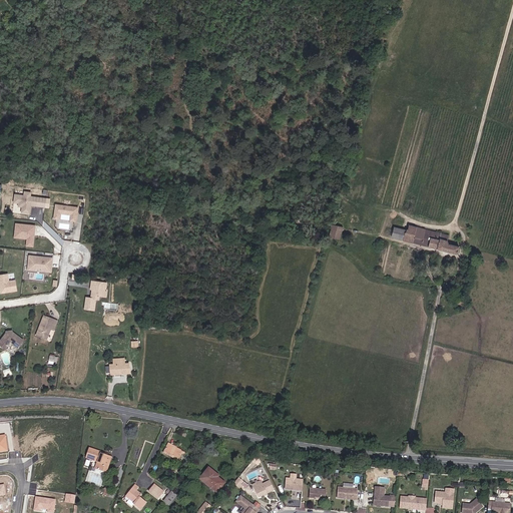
[(30,205),(45,208),(46,199),(30,197),(31,193),(25,192),(24,196),(15,195),(14,203),(19,203),(18,206),(22,207),(21,213),(29,214),(30,205)]
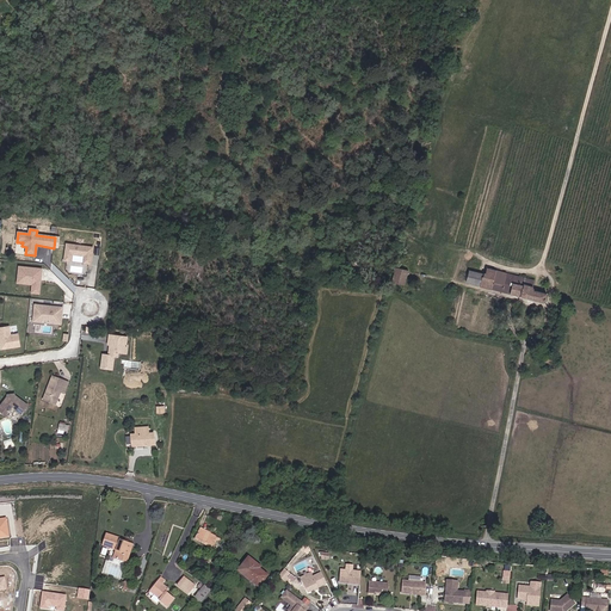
[(82,264),(90,265),(92,248),(66,245),(63,261),(71,263),(72,255),(84,258),(82,264)]
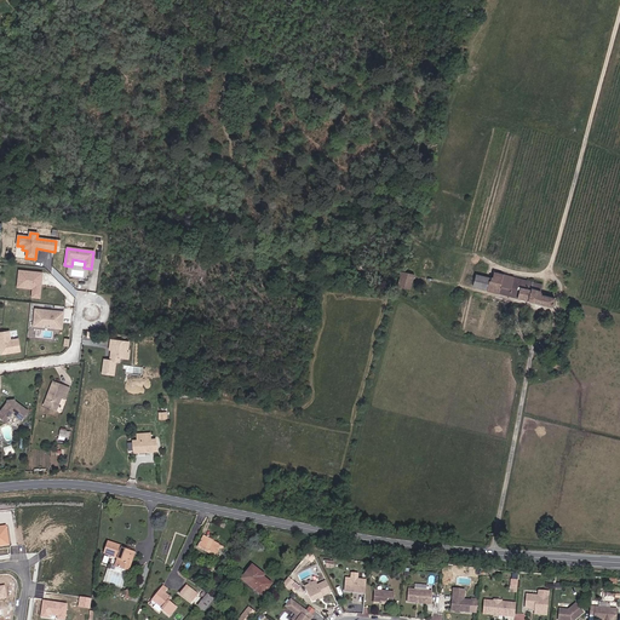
[(407,256),(399,287),(409,291),(414,275),(411,274),(415,259),(407,256)]
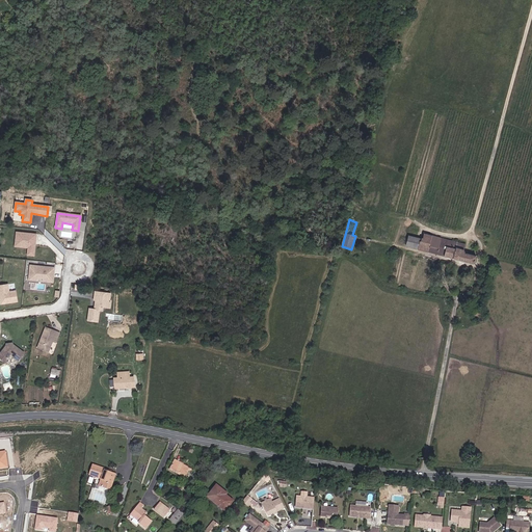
[(36,235),(17,233),(15,246),(28,248),(27,256),(33,256),(36,235)]
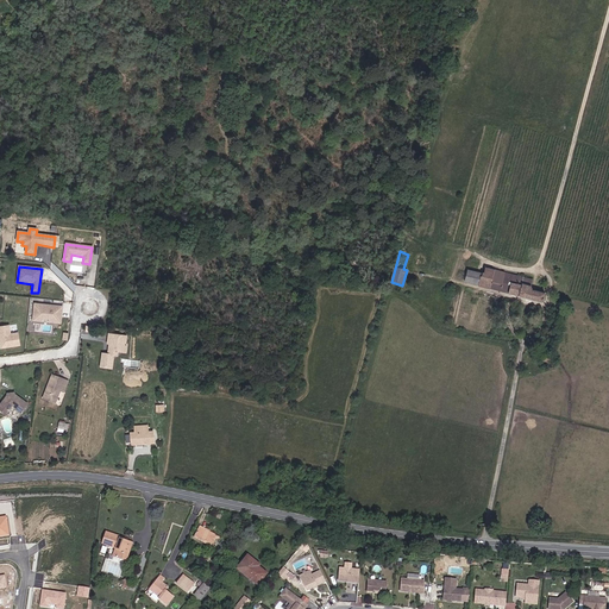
[(485,274),(475,272),(471,283),(544,302),(546,294),(533,290),(533,289),(531,288),(533,280),(487,269),(485,274)]
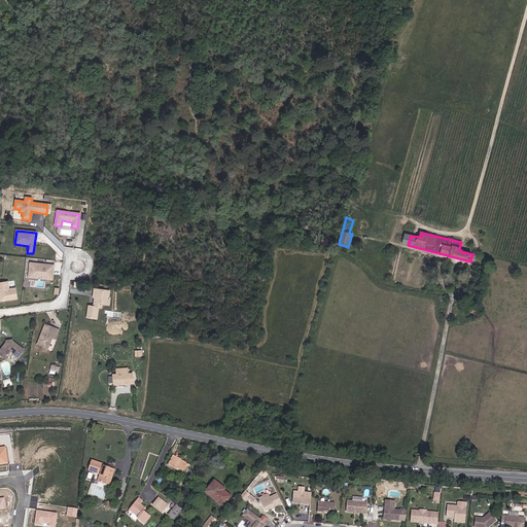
[(401,244),(408,245),(411,236),(405,234),(401,244)]
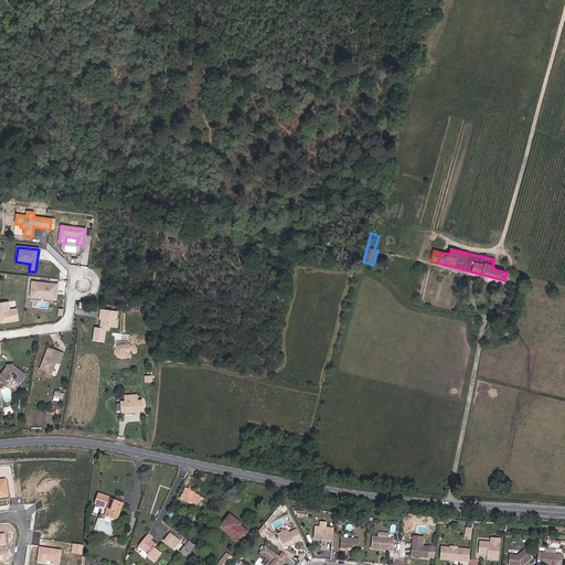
[(45,299),(55,300),(56,289),(57,286),(50,285),(32,283),(31,294),(30,297),(38,298),(38,295),(45,296),(45,299)]
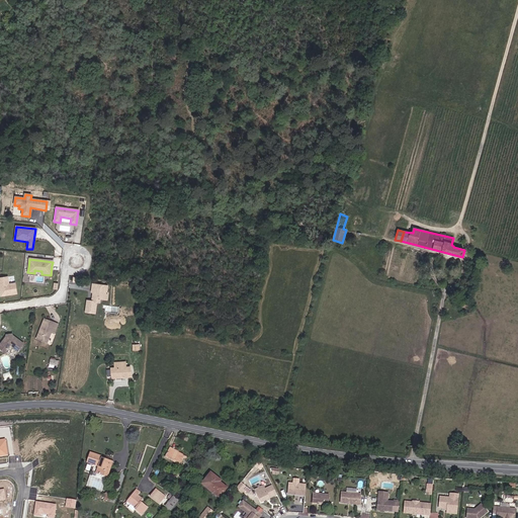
[(0,291),(0,294),(0,296),(16,293),(14,283),(8,284),(7,277),(0,277),(0,286),(0,287),(1,291),(0,291)]
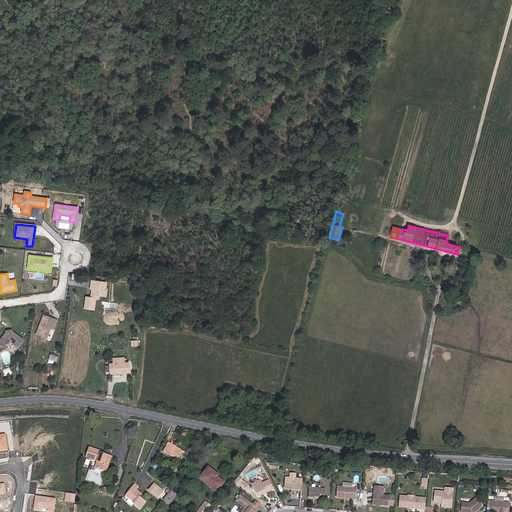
[(105,290),(105,283),(91,281),(90,289),(92,289),(92,293),(91,294),(90,298),(85,298),(84,309),(93,310),(95,299),(98,299),(98,296),(101,296),(105,297),(106,291),(105,290)]
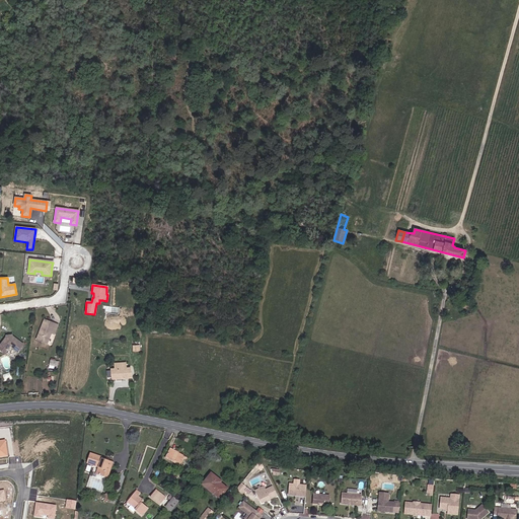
[(50,332),(53,322),(43,319),(35,339),(46,343),(50,332)]
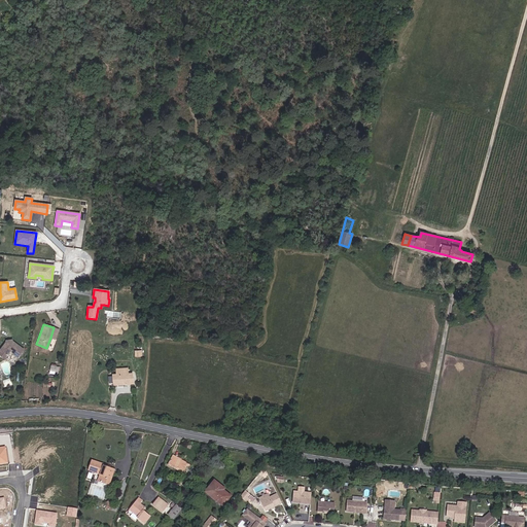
[(18,357),(24,349),(12,341),(10,342),(7,343),(5,343),(0,350),(0,355),(4,358),(9,351),(11,351),(12,352),(12,354),(18,357)]
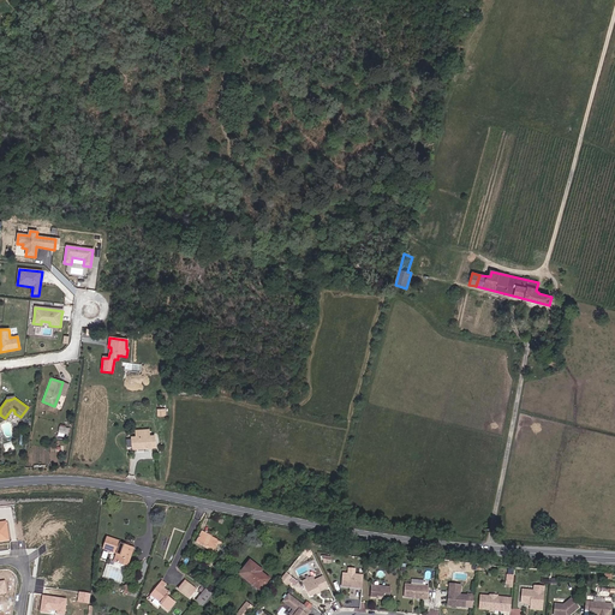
[(155,447),(154,435),(150,435),(149,429),(136,429),(137,436),(131,437),(132,449),(155,447)]
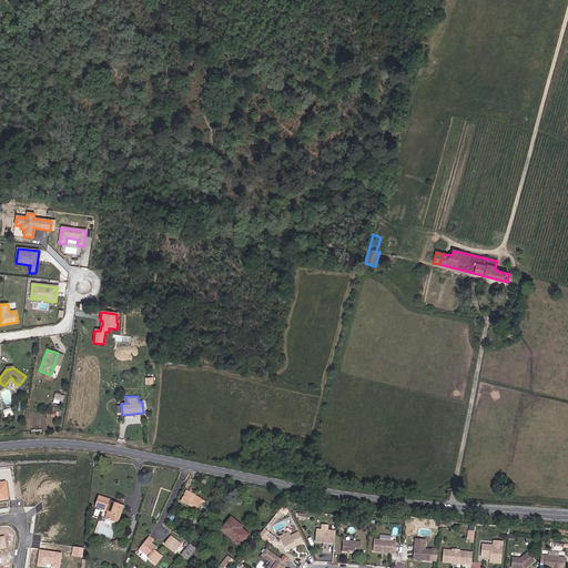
[(200,504),(202,505),(203,503),(195,498),(196,497),(186,493),(182,501),(198,508),(200,504)]
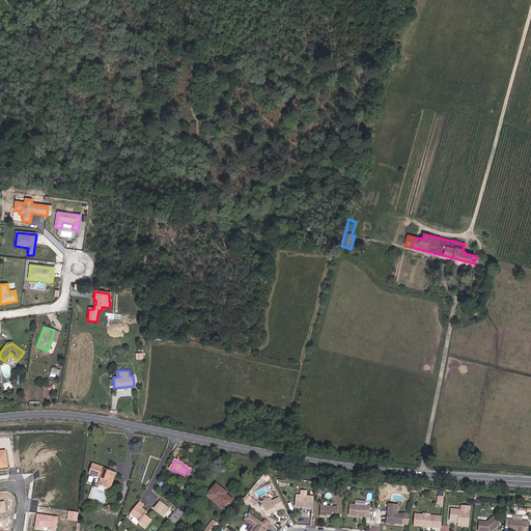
[(104,470),(105,468),(93,464),(90,473),(102,477),(100,484),(110,488),(115,474),(108,471),(104,470)]
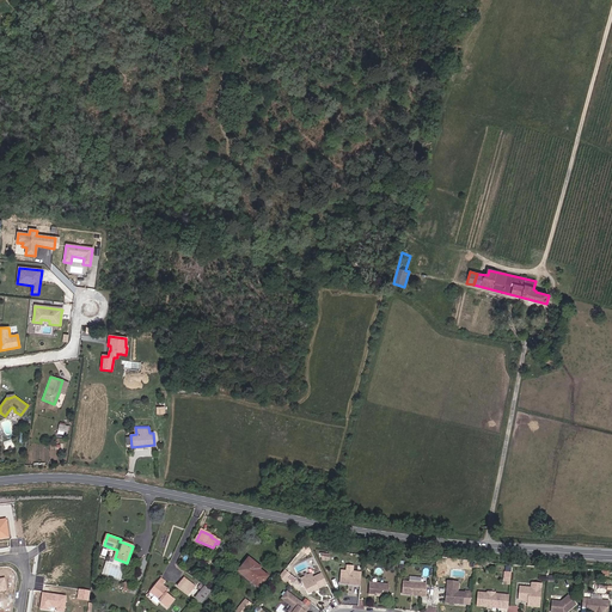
[(267,576),(257,569),(258,567),(249,558),(239,571),(258,587),(267,576)]
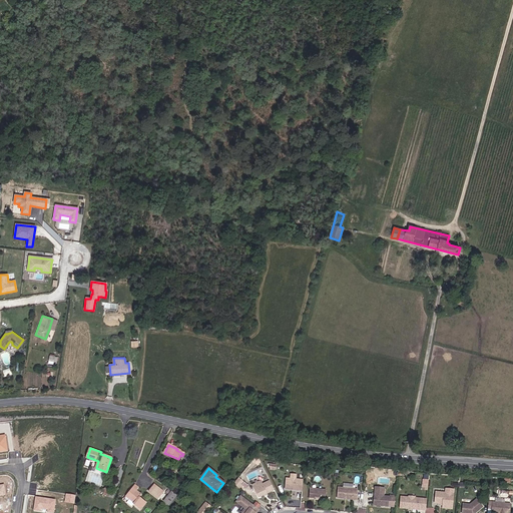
[(232,484),(237,489),(243,483),(237,478),(234,482),(232,484)]
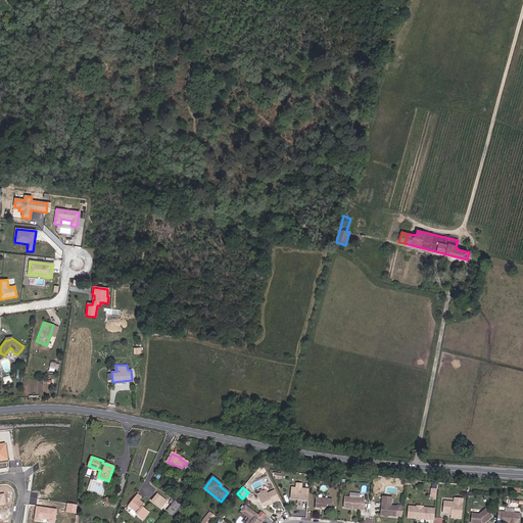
[(307,489),(290,488),(289,500),(306,501),(307,489)]
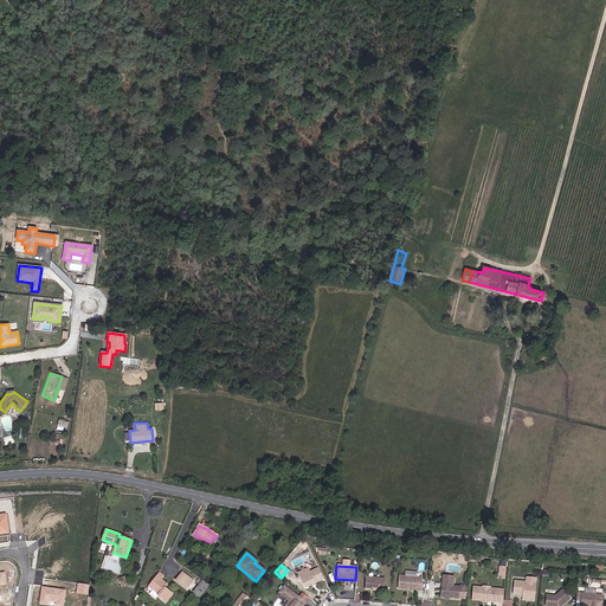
[(309,572),(298,577),(304,588),(323,579),(318,568),(309,573),(309,572)]
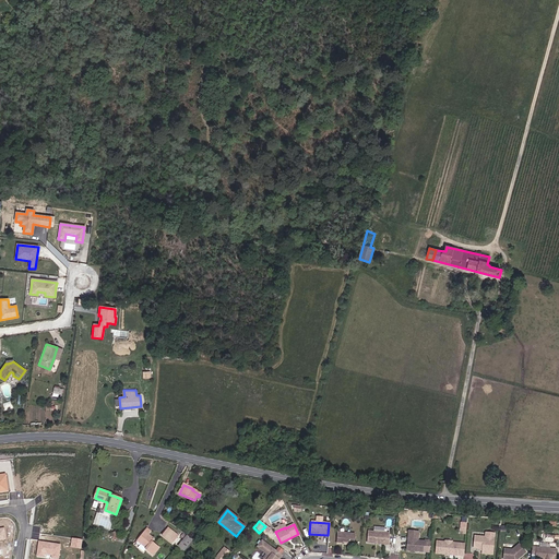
[(150,558),(156,548),(150,543),(151,540),(143,534),(145,531),(142,528),(132,540),(139,545),(144,549),(142,551),(150,558)]
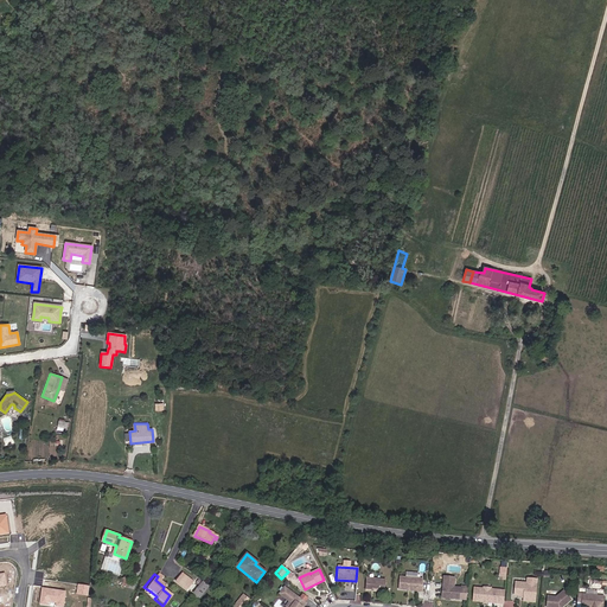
[(192,585),(181,575),(176,582),(186,592),(192,585)]
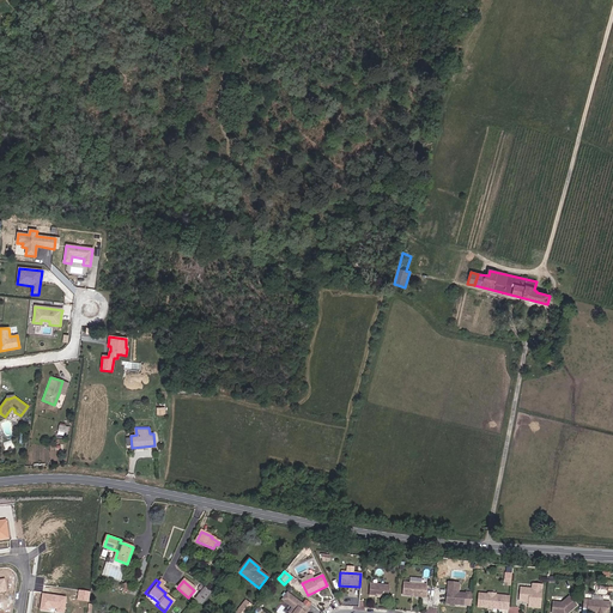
[(426,586),(402,583),(402,596),(425,598),(426,586)]
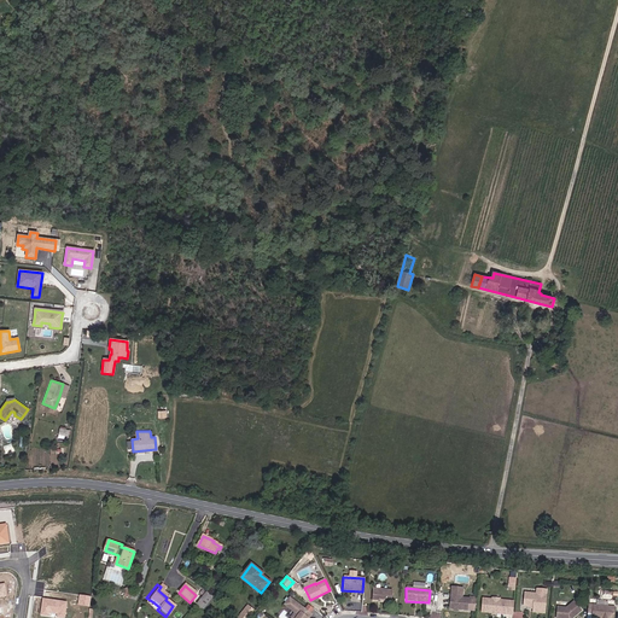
[(392,592),(373,589),(372,602),(391,604),(392,592)]
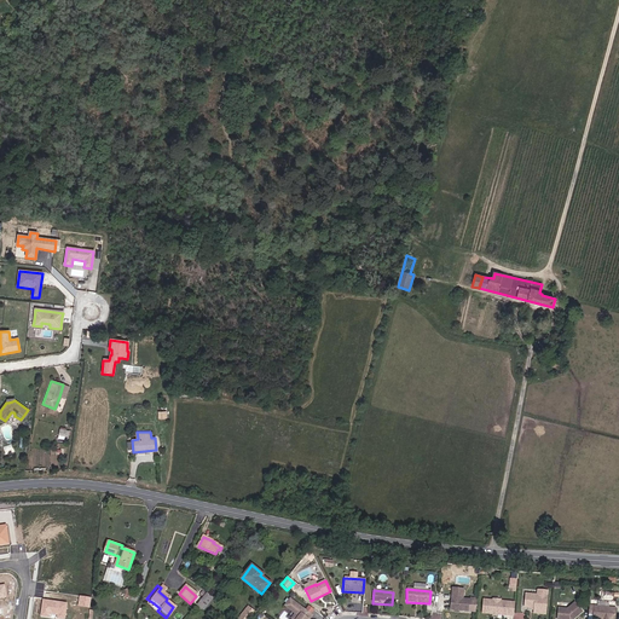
[(545,591),(536,590),(536,595),(524,595),(522,607),(530,608),(533,608),(532,609),(532,613),(544,614),(545,591)]
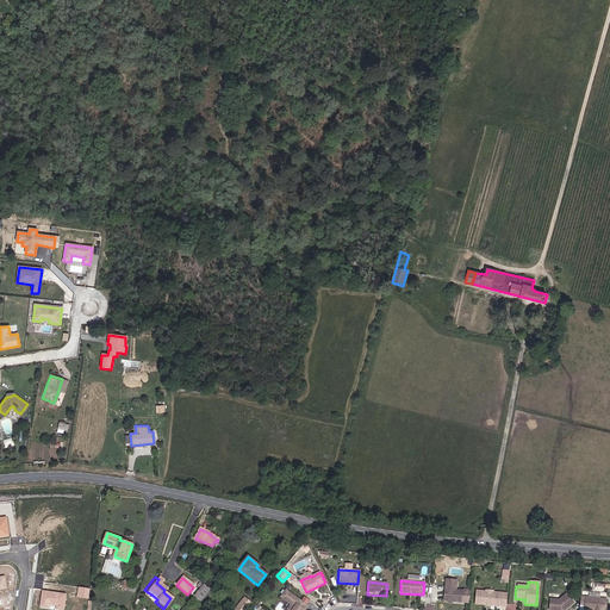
[(199,603),(209,591),(203,586),(193,599),(199,603)]
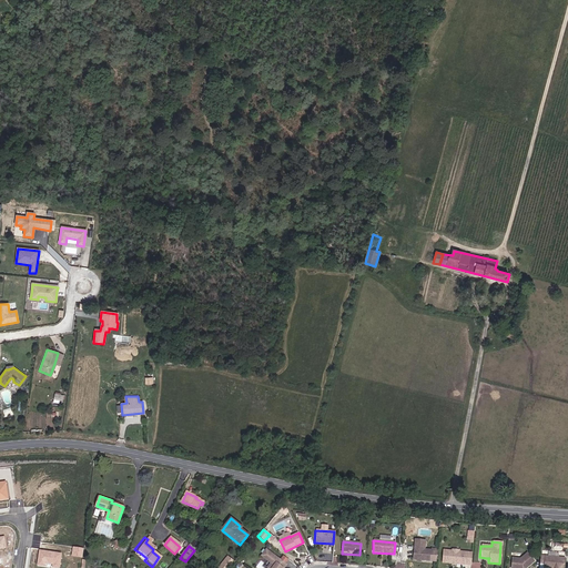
[(430,550),(414,549),(413,560),(429,561),(430,550)]
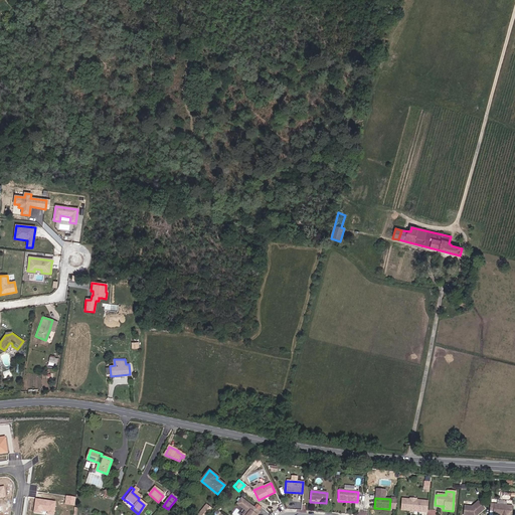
[(46,514),(50,514),(52,514),(54,502),(42,500),(41,501),(39,501),(39,500),(35,499),(35,501),(33,512),(39,513),(39,511),(47,512),(46,514)]
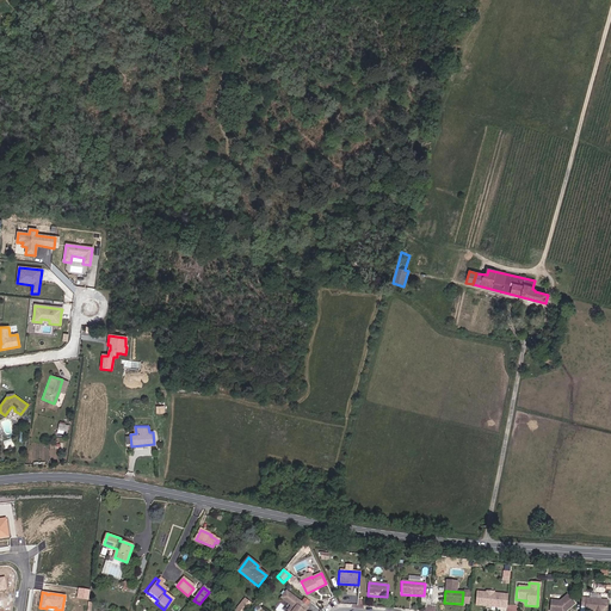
[(303,610),(306,609),(285,592),(281,599),(291,608),(288,610),(303,610)]
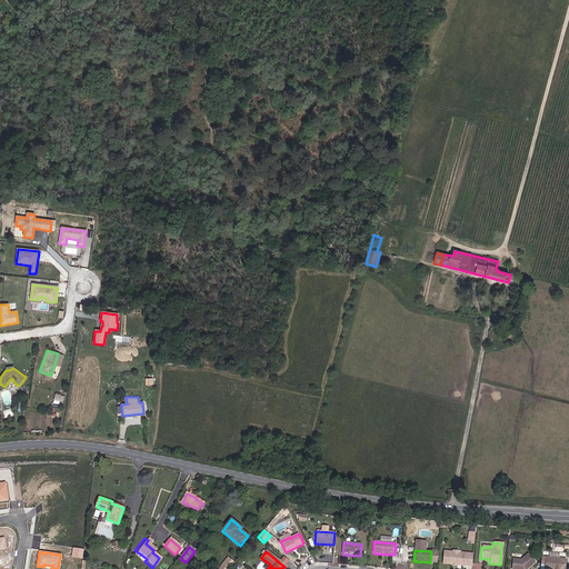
[(452,553),(443,552),(442,563),(467,567),(468,555),(458,555),(457,555),(453,555),(452,553)]
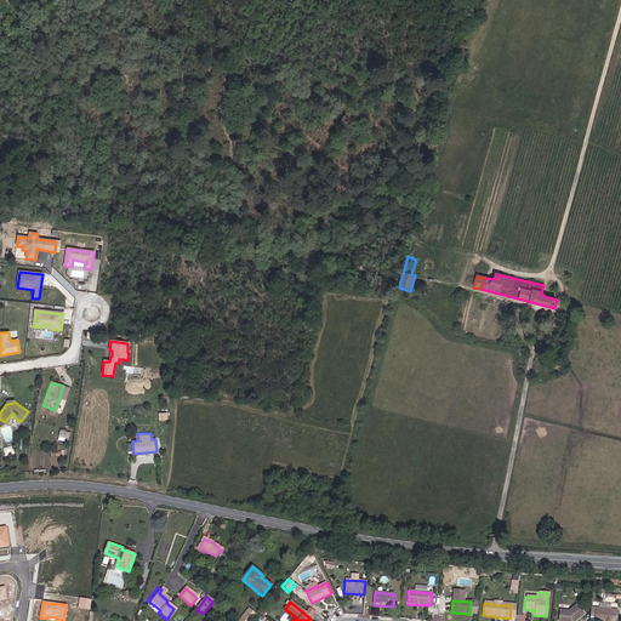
[(160,610),(154,605),(149,611),(155,616),(158,613),(160,610)]
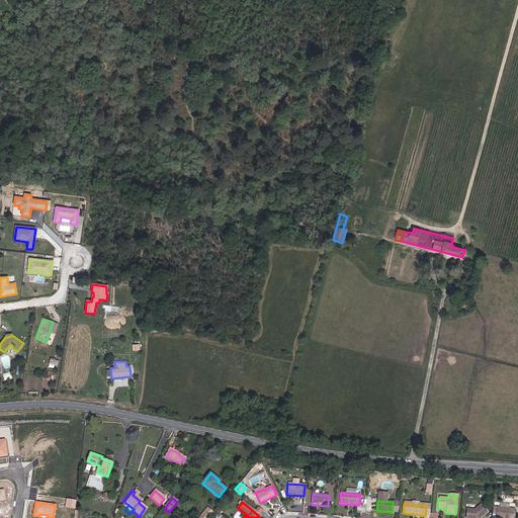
[(475,510),(466,509),(464,517),(479,517),(487,512),(481,505),(475,510)]
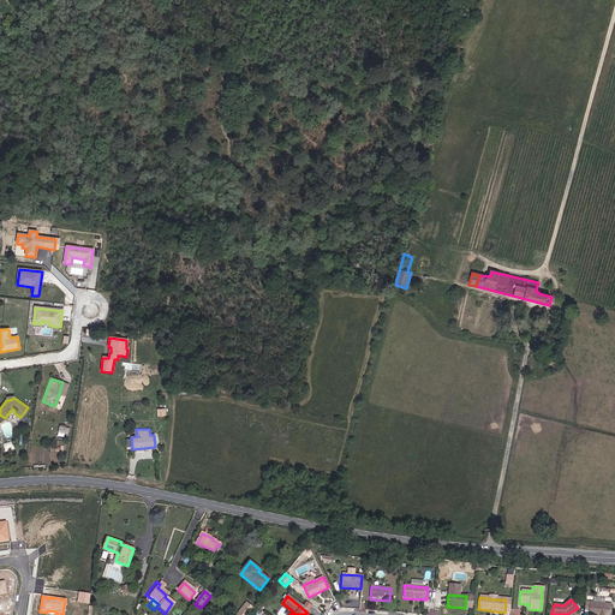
[(610,605),(584,603),(584,611),(589,611),(587,614),(597,614),(598,614),(610,614),(610,605)]
